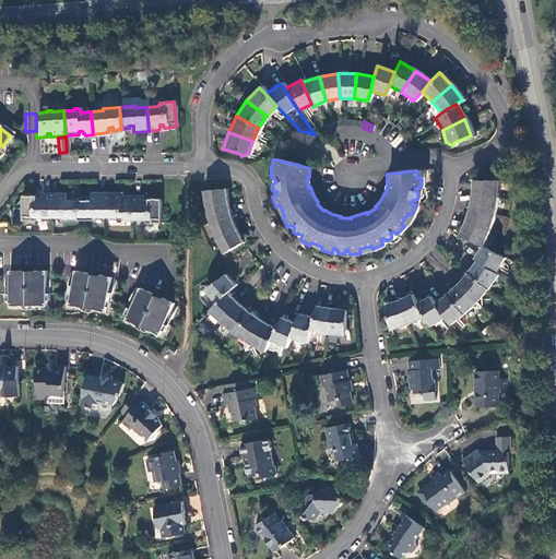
[(470,180),(469,193),(495,197),(496,180),(470,180)]
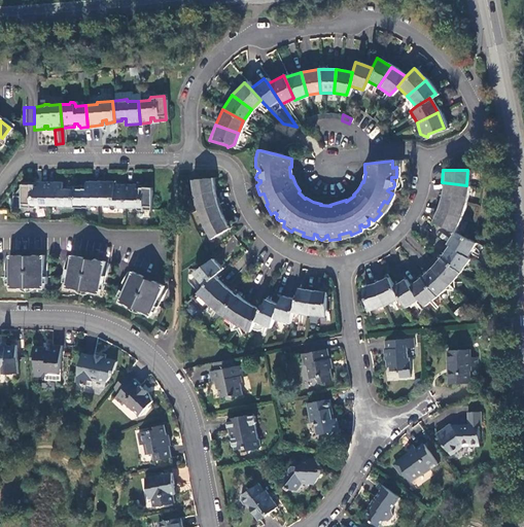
[(212,191),(209,179),(189,180),(191,196),(212,191)]
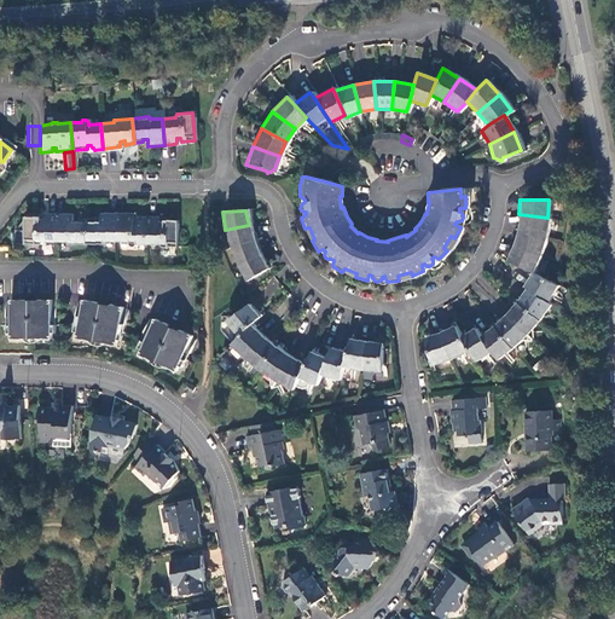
[(41,241),(53,241),(53,214),(46,214),(44,214),(42,215),(41,217),(41,220),(38,220),(38,218),(23,218),(23,244),(38,244),(40,243),(41,242),(41,241)]
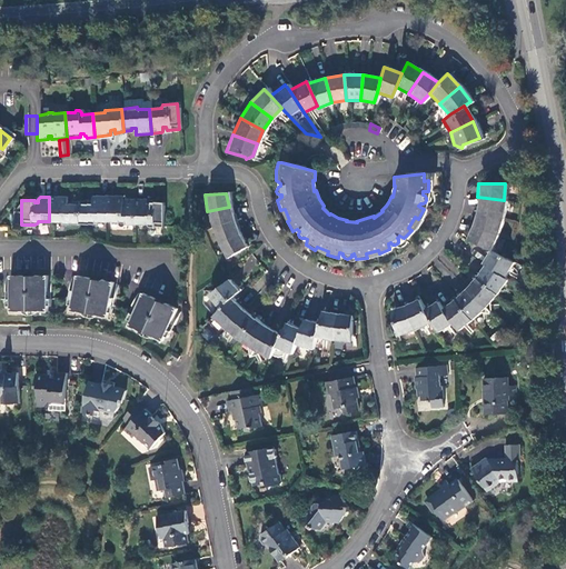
[(60,223),(77,223),(77,201),(68,201),(68,203),(65,203),(65,197),(49,197),(49,221),(60,221),(60,223)]
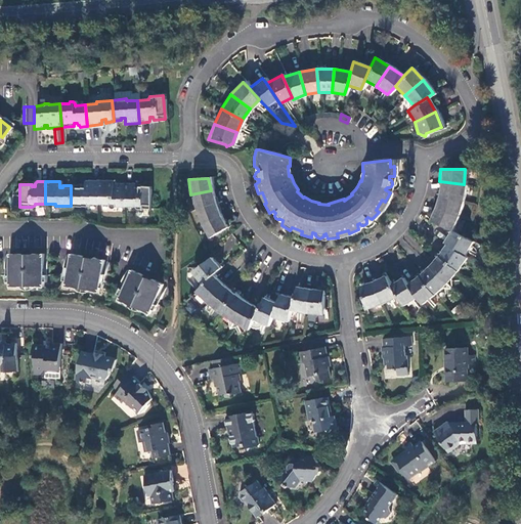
[(439,181),(437,194),(460,200),(464,184),(439,181)]
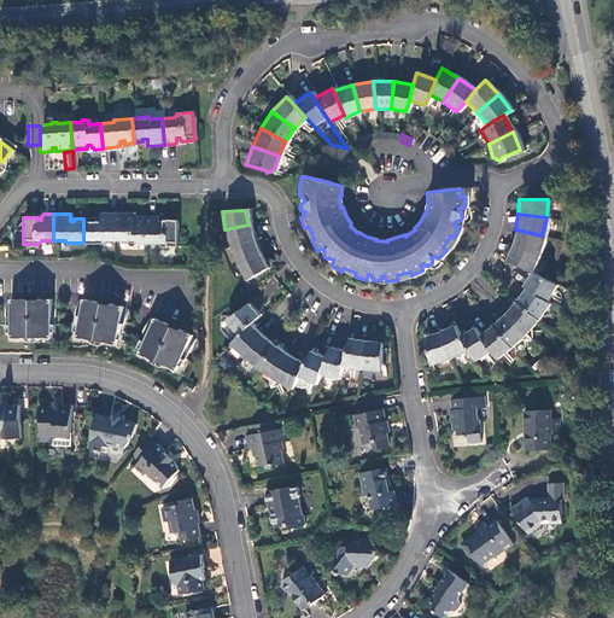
[(101,240),(113,240),(113,215),(98,216),(97,221),(93,221),(93,217),(83,219),(83,243),(101,243),(101,240)]
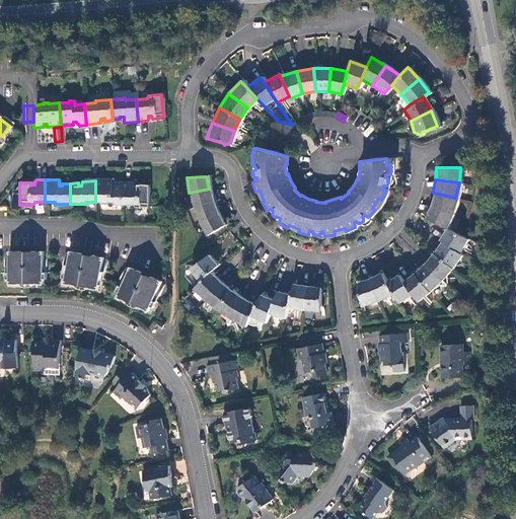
[(114,205),(122,205),(122,182),(109,181),(109,184),(106,184),(104,180),(95,180),(95,202),(106,202),(106,204),(107,206),(108,207),(111,207),(113,206),(114,205)]
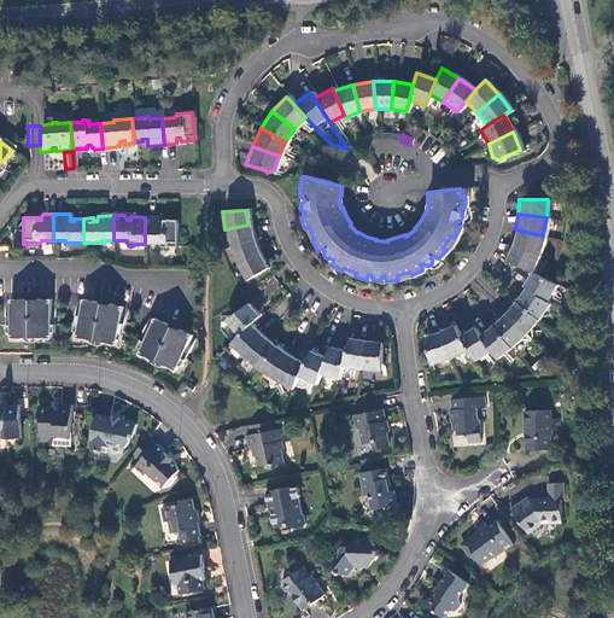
[(175,246),(175,244),(175,220),(161,220),(161,222),(157,222),(157,220),(157,219),(156,217),(155,217),(145,217),(145,244),(158,243),(158,245),(159,246),(161,246),(175,246)]
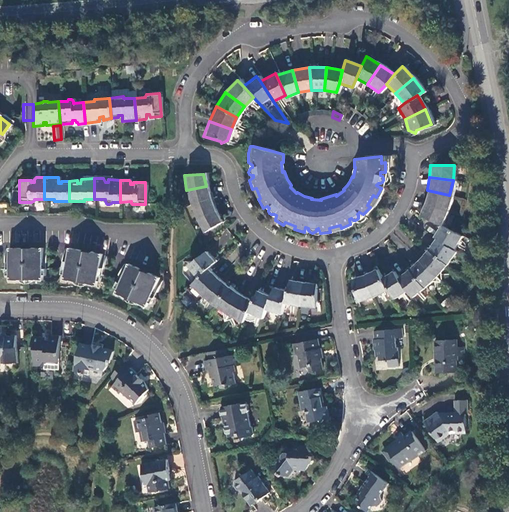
[(209,199),(206,186),(186,190),(189,205),(209,199)]
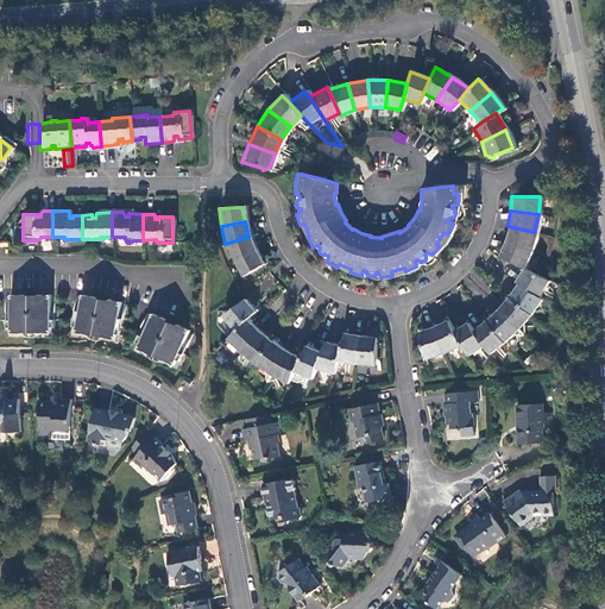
[(508,226),(503,240),(529,250),(534,232),(508,226)]
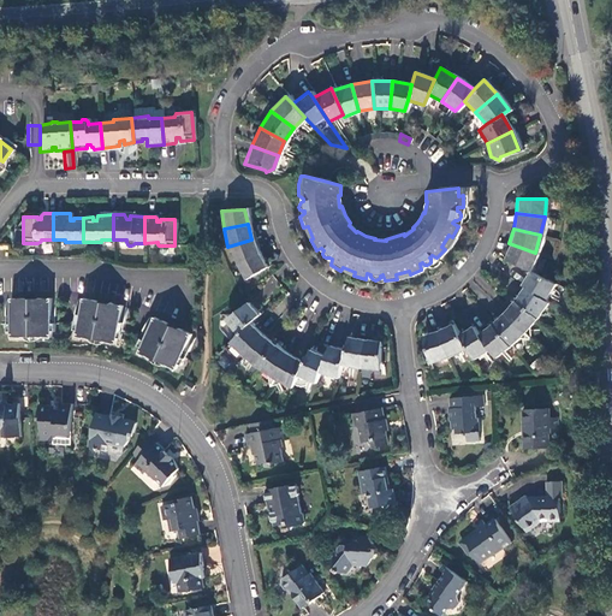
[(257,254),(251,240),(227,247),(235,264),(257,254)]
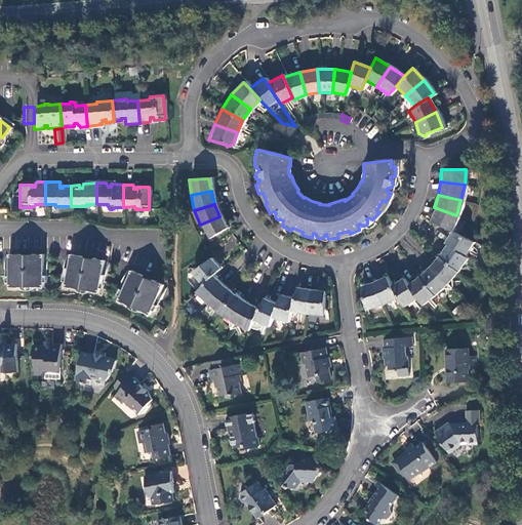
[(434,207),(429,219),(449,230),(450,231),(456,215),(434,207)]
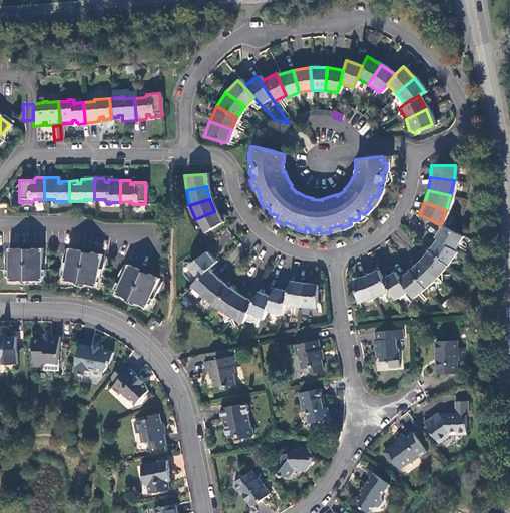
[(219,222),(214,211),(195,219),(202,232),(219,222)]
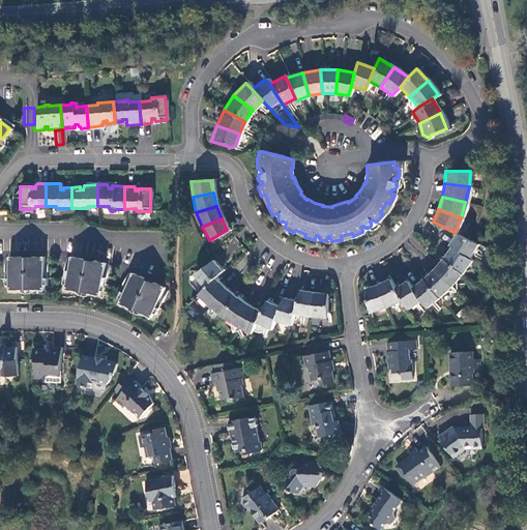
[(454,232),(447,244),(449,246),(468,258),(475,243),(466,239),(455,233),(454,232)]
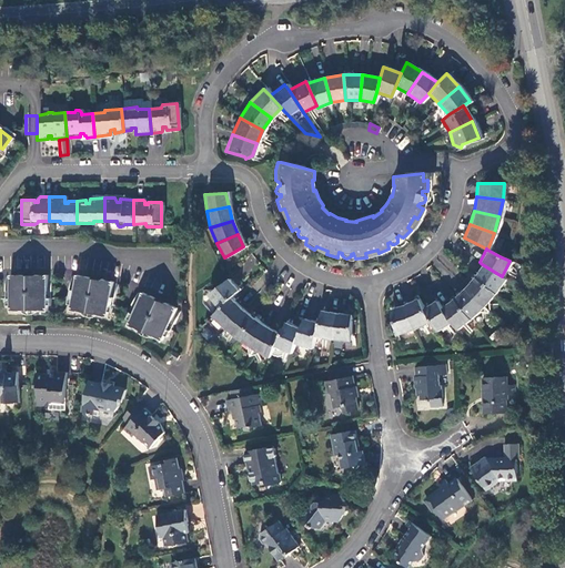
[(482,264),(473,276),(494,293),(504,277),(502,276),(482,264)]
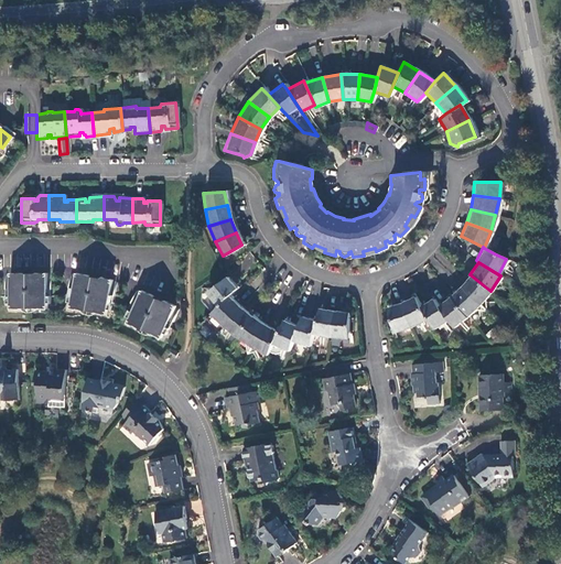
[(21,275),(21,273),(8,273),(7,296),(4,296),(3,303),(7,303),(7,308),(20,310),(20,306),(31,306),(31,308),(45,310),(45,303),(49,303),(49,296),(45,296),(45,273),(32,273),(32,275),(21,275)]
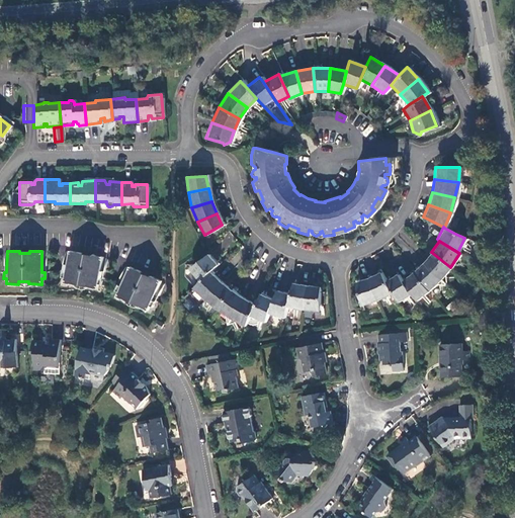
[(79,255),(80,253),(67,251),(64,271),(61,271),(59,277),(62,278),(61,283),(74,285),(74,283),(84,284),(83,287),(95,289),(96,284),(99,284),(100,278),(98,277),(101,257),(90,255),(89,256),(79,255)]
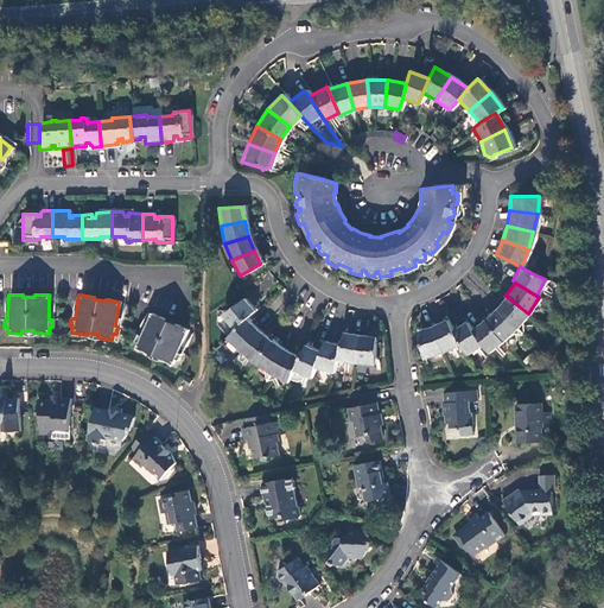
[(506,296),(495,309),(515,328),(528,314),(506,296)]
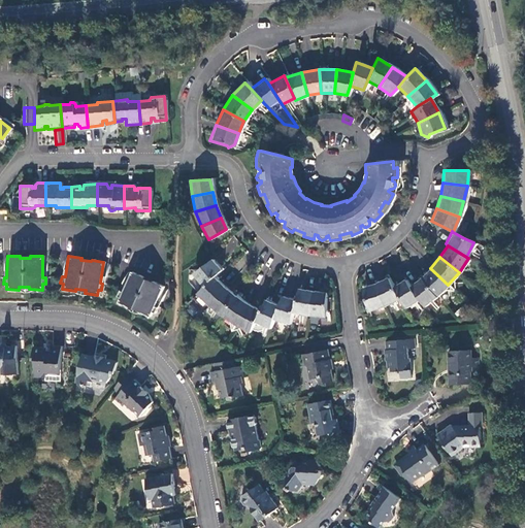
[(192,275),(202,287),(212,277),(219,270),(210,260),(197,270),(193,269),(192,275)]
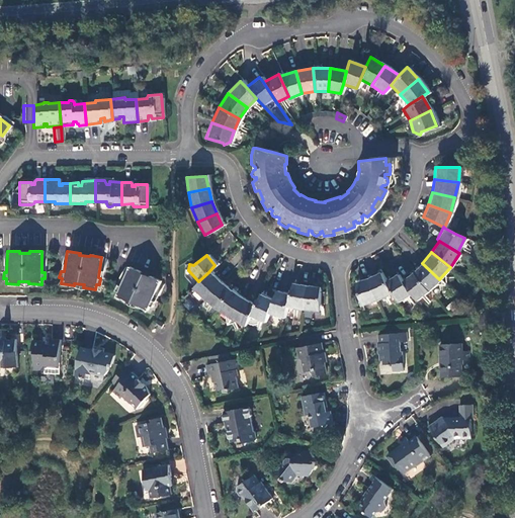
[(422,263),(412,272),(427,290),(439,279),(422,263)]
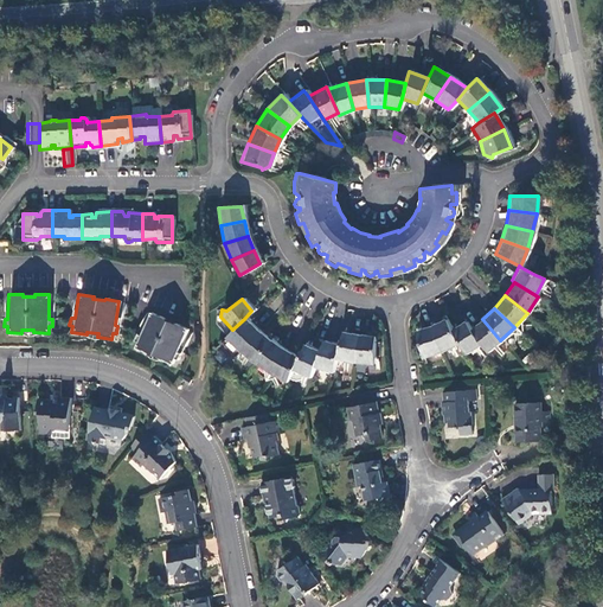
[(161,321),(162,319),(149,313),(139,334),(136,333),(133,340),(136,342),(134,347),(146,353),(148,351),(159,356),(158,358),(170,364),(173,358),(177,359),(179,352),(177,351),(185,330),(173,324),(172,326),(161,321)]
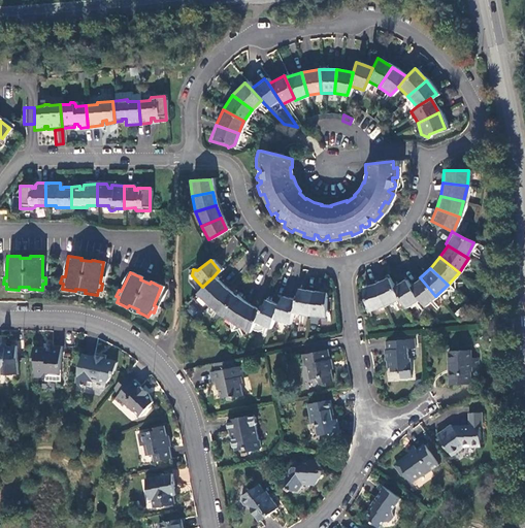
[(195,294),(206,305),(223,287),(212,277),(202,287),(195,294)]
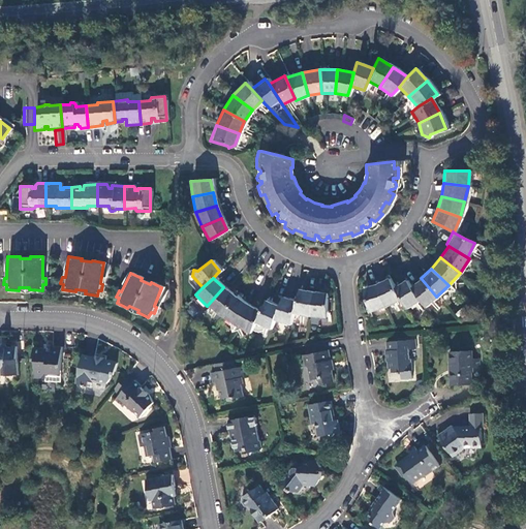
[(383,306),(399,300),(392,286),(388,278),(374,283),(383,306)]
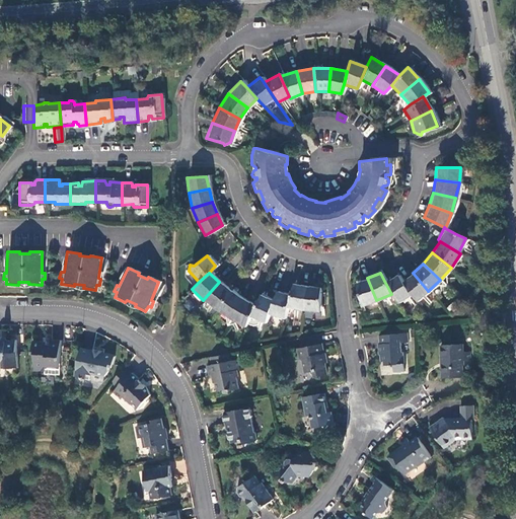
[(413,273),(401,282),(411,294),(415,301),(428,291),(413,273)]
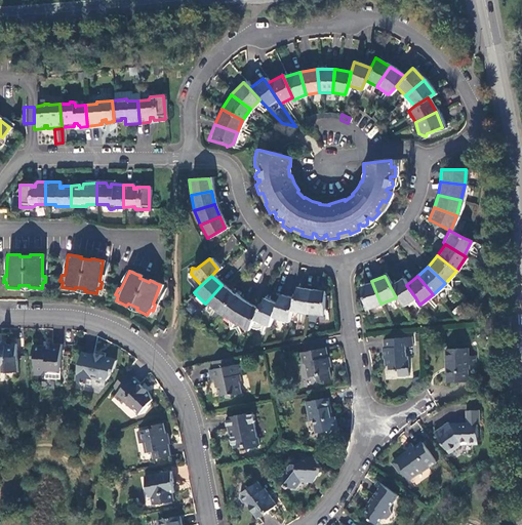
[(401,278),(389,284),(396,297),(401,307),(415,297),(406,285),(401,278)]
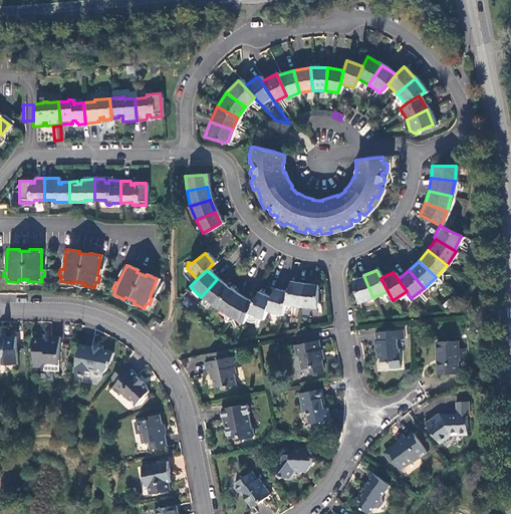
[(358,302),(372,297),(363,275),(351,280),(355,297),(354,299),(358,302)]
